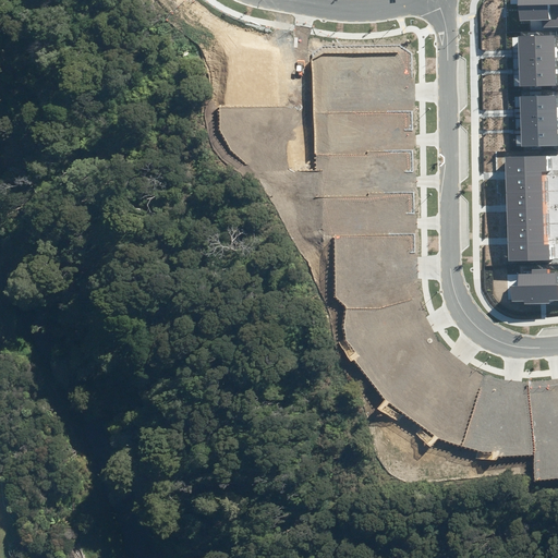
[(557,0),(518,0),(520,22),(543,21),(542,28),(557,26),(557,0)]
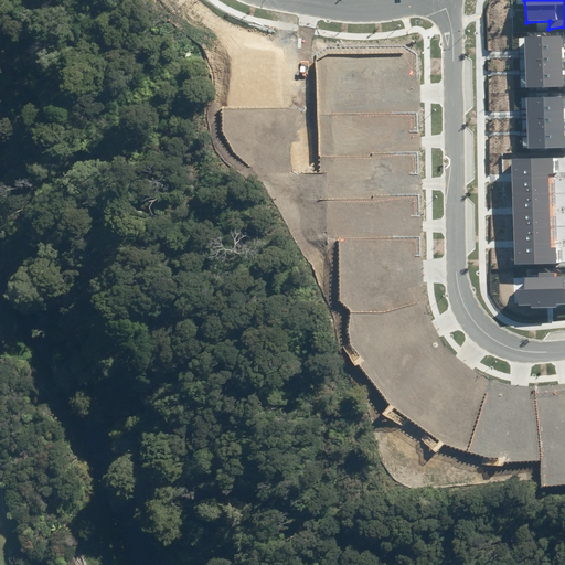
[(562,35),(524,36),(525,52),(525,54),(562,53),(562,35)]
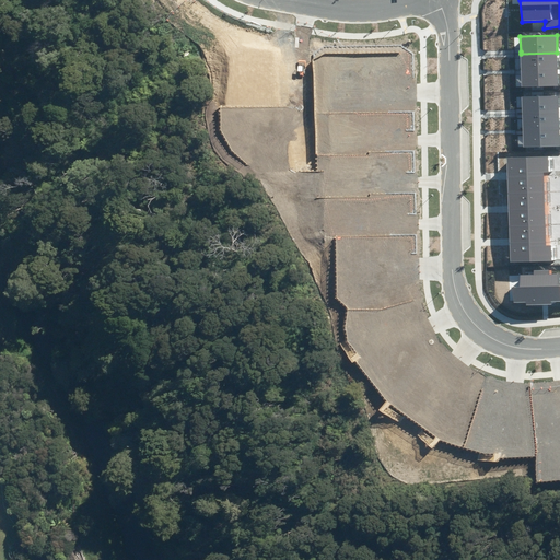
[(557,53),(521,54),(521,56),(521,70),(558,69),(557,53)]
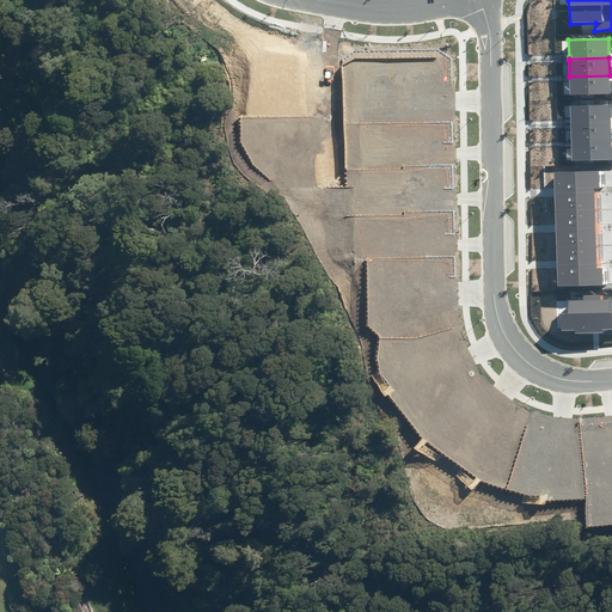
[(610,75),(569,77),(569,79),(570,96),(610,95),(610,75)]
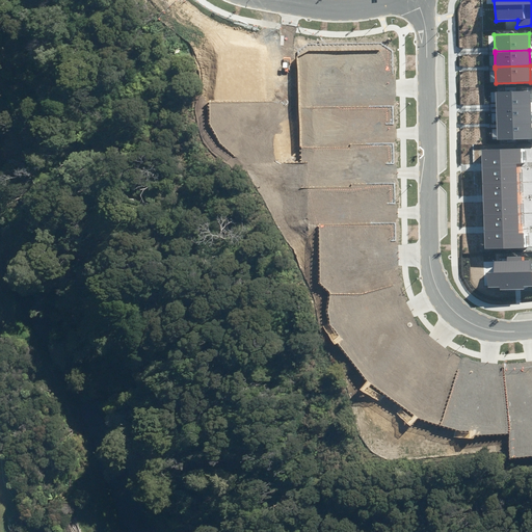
[(496,106),(496,108),(531,107),(530,91),(496,92),(496,106)]
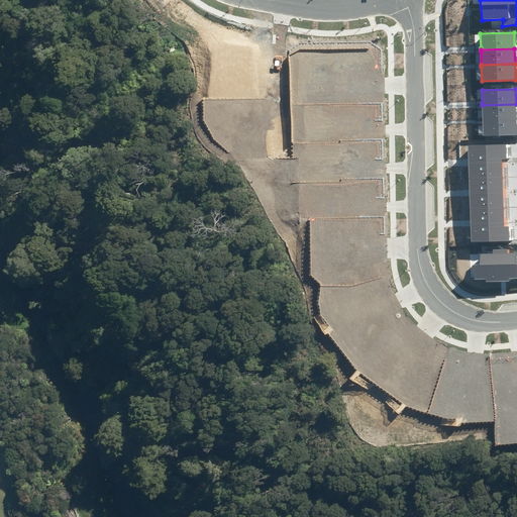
[(516,104),(482,105),(482,107),(483,120),(516,119),(516,104)]
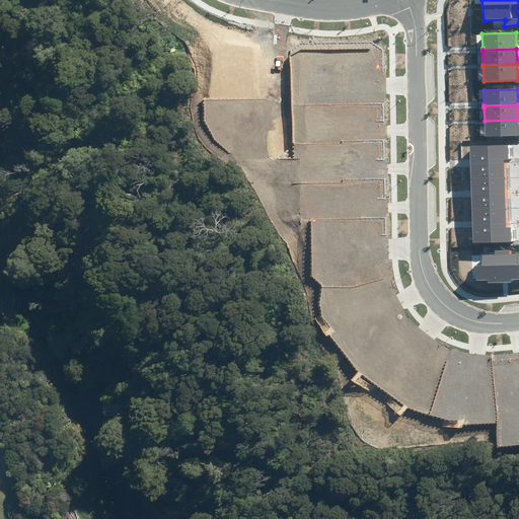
[(518,120),(485,121),(485,123),(485,137),(518,136),(518,120)]
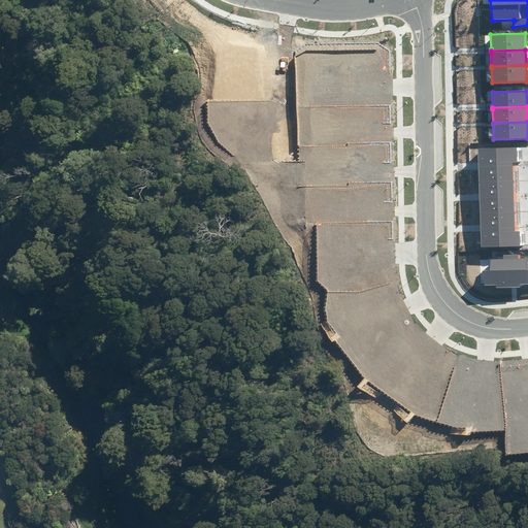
[(513,163),(518,163),(517,147),(477,149),(479,164),(513,163)]
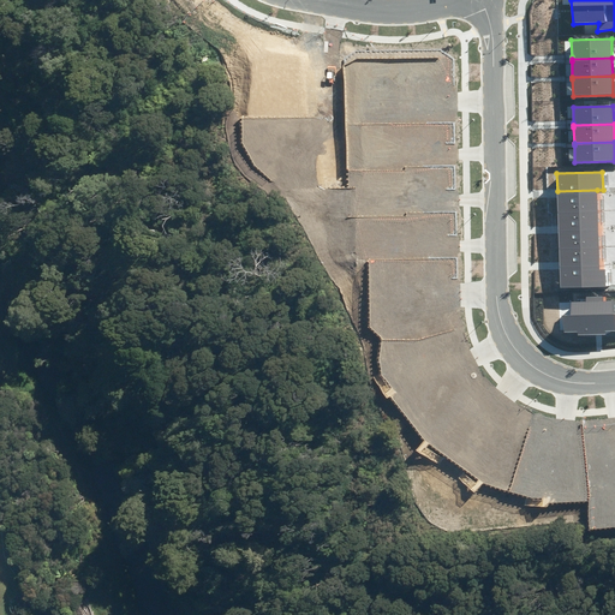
[(597,190),(557,191),(557,195),(557,213),(598,212),(597,190)]
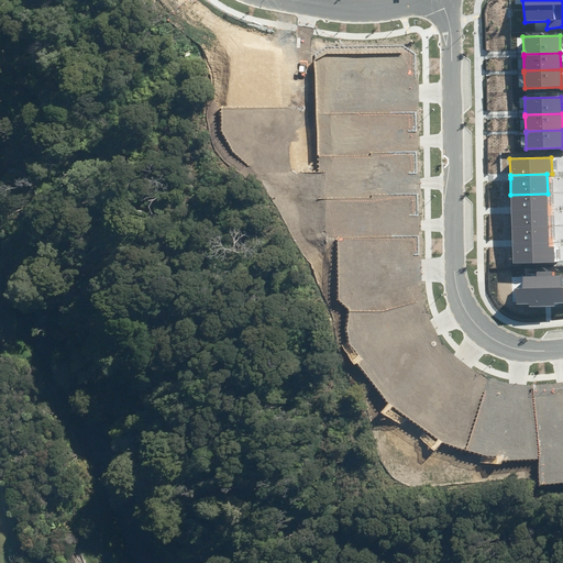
[(548,194),(510,195),(511,209),(511,210),(548,210),(548,194)]
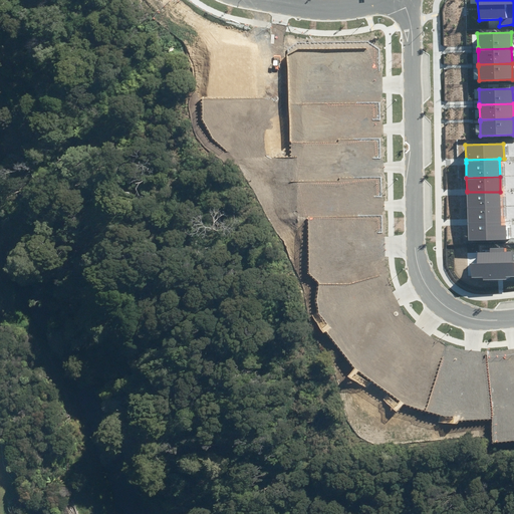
[(500,192),(467,192),(467,194),(467,208),(501,207),(500,192)]
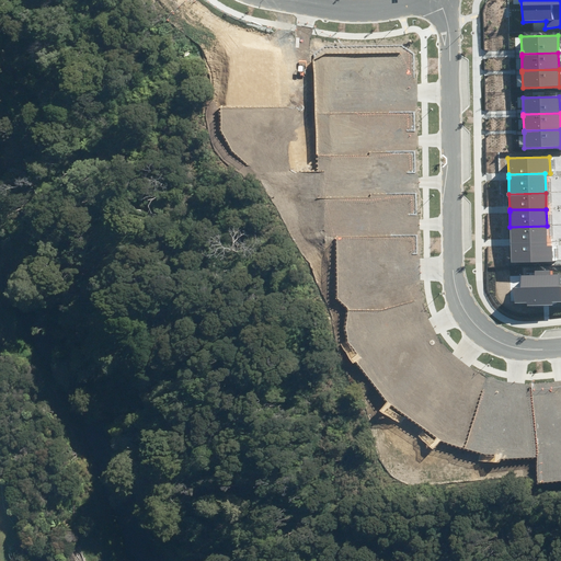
[(511,242),(547,242),(547,226),(510,227),(511,240),(511,242)]
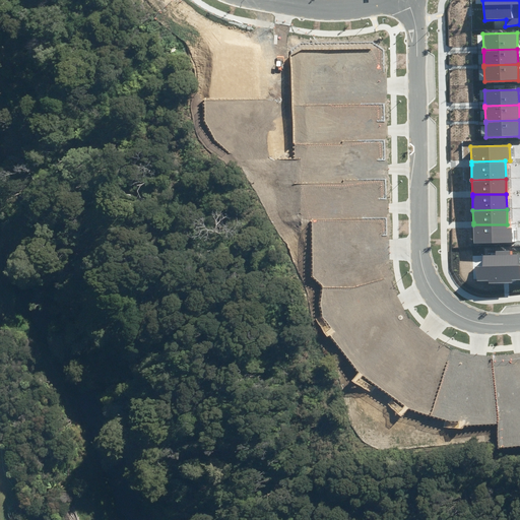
[(507,224),(473,224),(473,226),(473,244),(512,243),(512,228),(507,228),(507,224)]
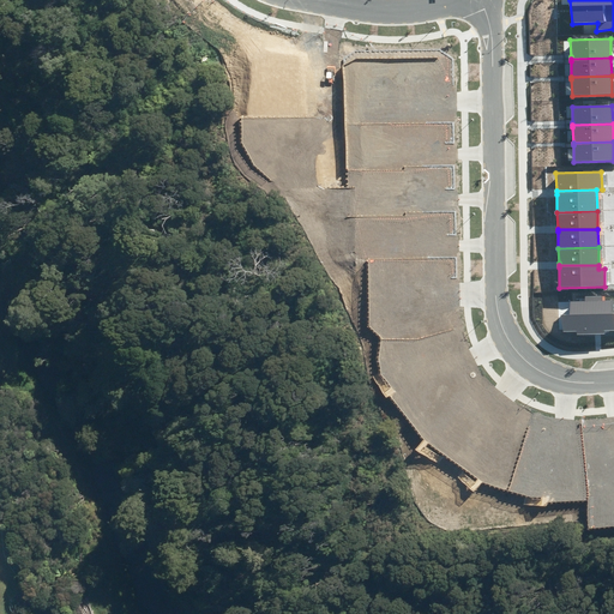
[(585,301),(570,302),(571,315),(563,315),(563,332),(577,331),(577,335),(605,333),(605,330),(613,330),(613,300),(602,301),(602,296),(585,296),(585,301)]
